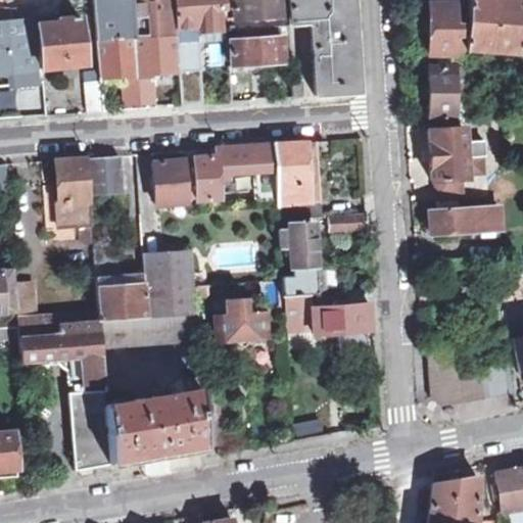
[(176,34),(176,30),(174,0),(92,0),(93,10),(96,40),(135,37),(176,34)]
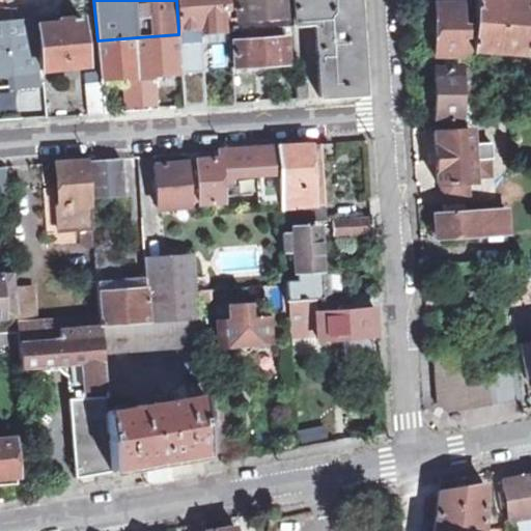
[(200,32),(223,31),(223,11),(228,11),(227,0),(176,0),(178,30),(178,34),(180,73),(183,107),(205,106),(201,44),(196,44),(195,29),(200,28),(200,32)]
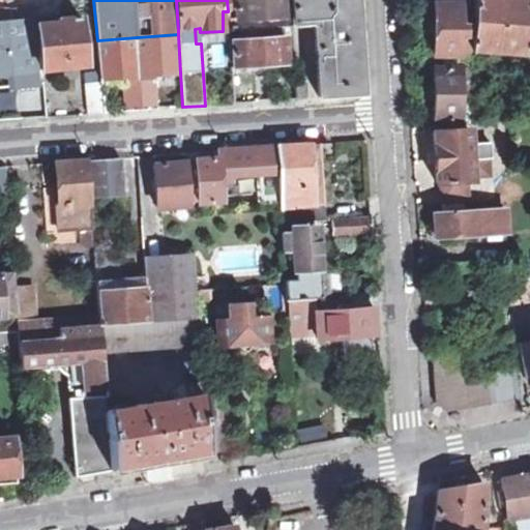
[(239,30),(261,29),(288,27),(287,0),(235,0),(237,21),(229,22),(229,30),(239,30)]
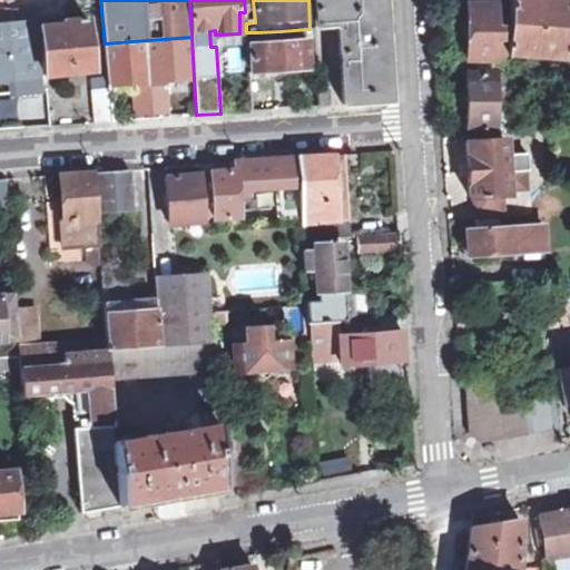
[(383,0),(312,0),(314,28),(337,27),(344,105),(391,101),(383,0)]
